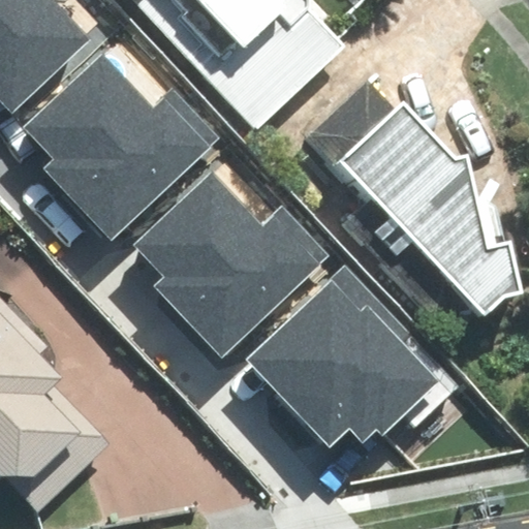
[(0,0),(0,96),(11,110),(88,38),(52,0),(0,0)]
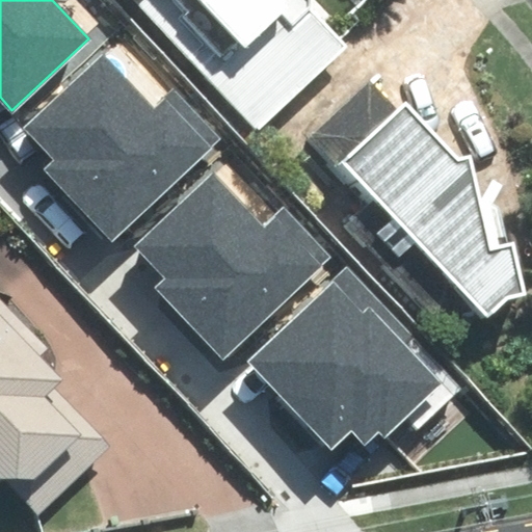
[(141,0),(260,124),(342,46),(336,40),(344,31),(315,0),(141,0)]
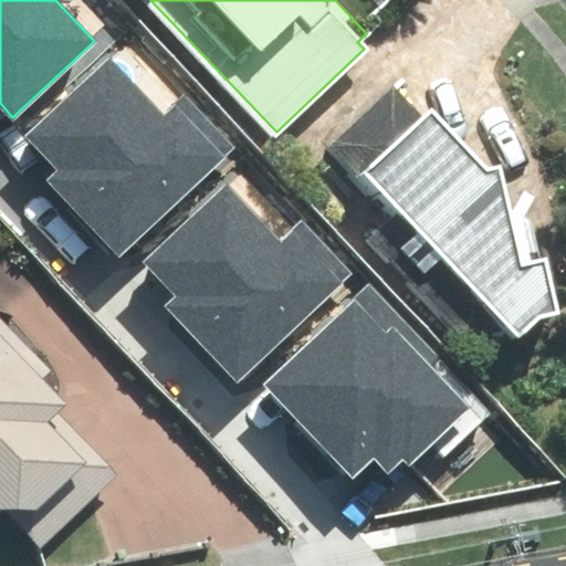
[(50,180),(119,254),(232,148),(185,97),(165,115),(111,58),(28,136),(61,170),(50,180)]
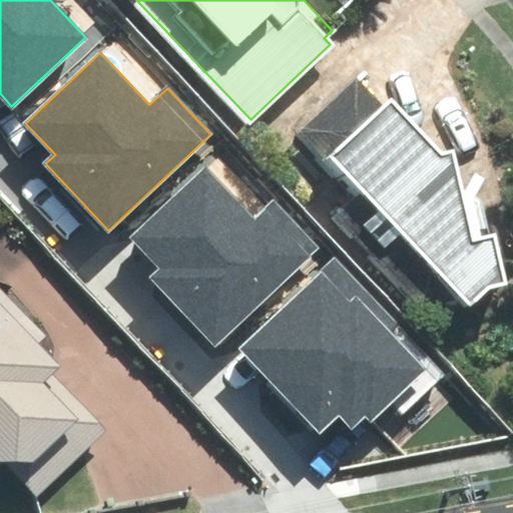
[(493,286),(506,283),(495,236),(473,241),(453,151),(442,154),(391,99),(331,156),(471,306),(493,286)]
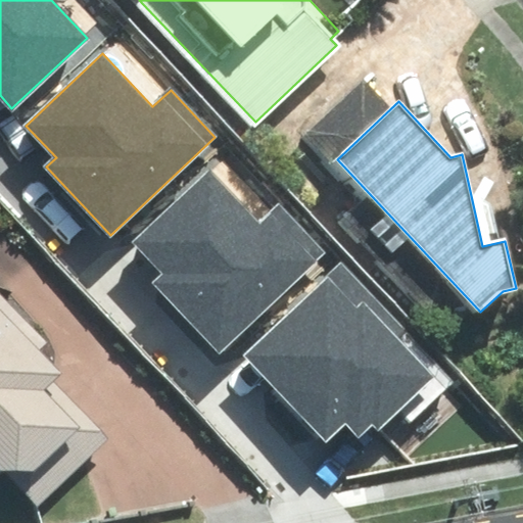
[(155,282),(220,349),(323,252),(279,207),(259,226),(208,172),(135,242),(164,274),(155,282)]
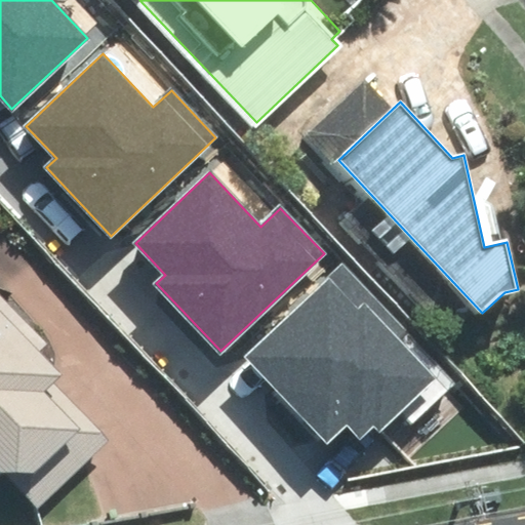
[(341,263),(243,356),(326,444),(348,425),(360,437),(374,425),(380,432),(401,412),(412,423),(455,384),(341,263)]
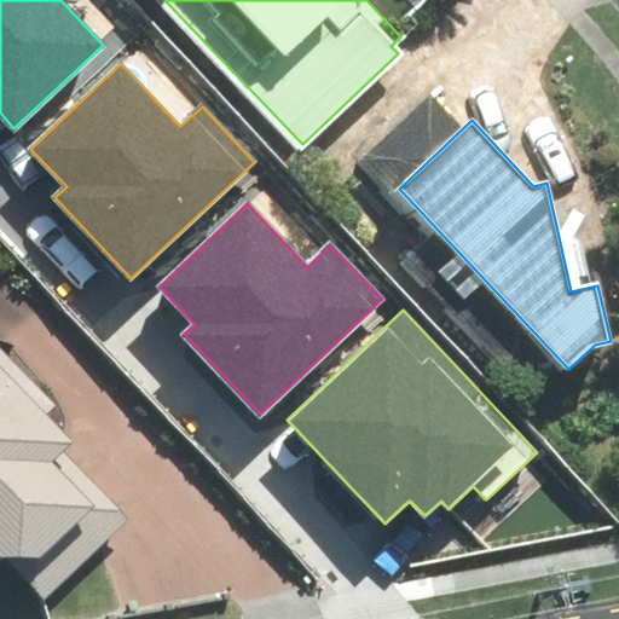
[(0,554),(45,599),(127,518),(62,452),(74,441),(46,415),(56,406),(0,351),(0,554)]
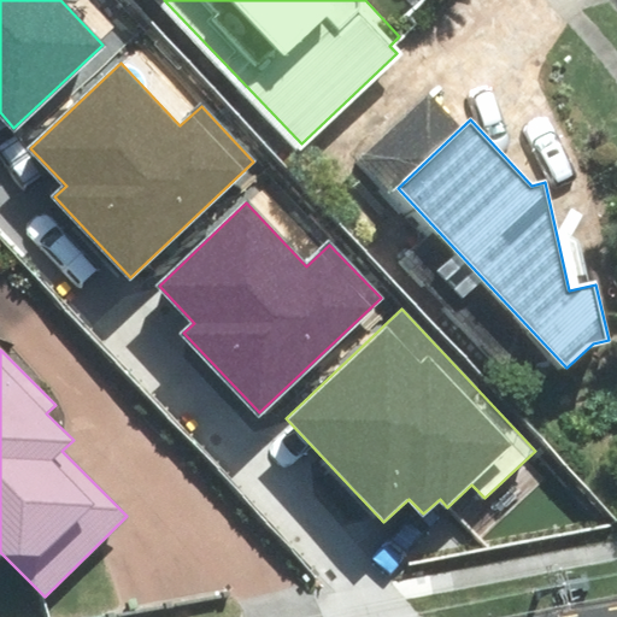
All buildings are outlined.
